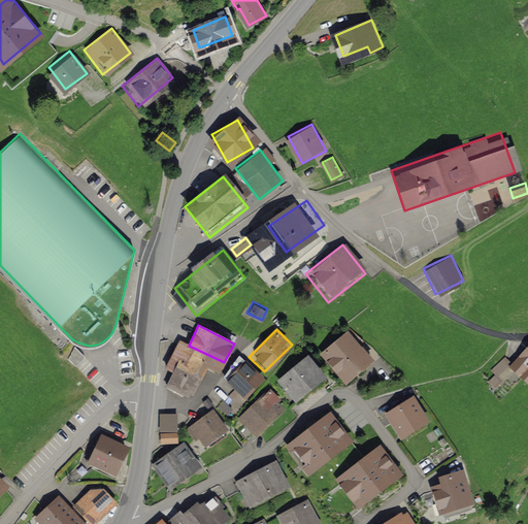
[(371,360),(344,332),(323,352),(350,381),(371,360)]
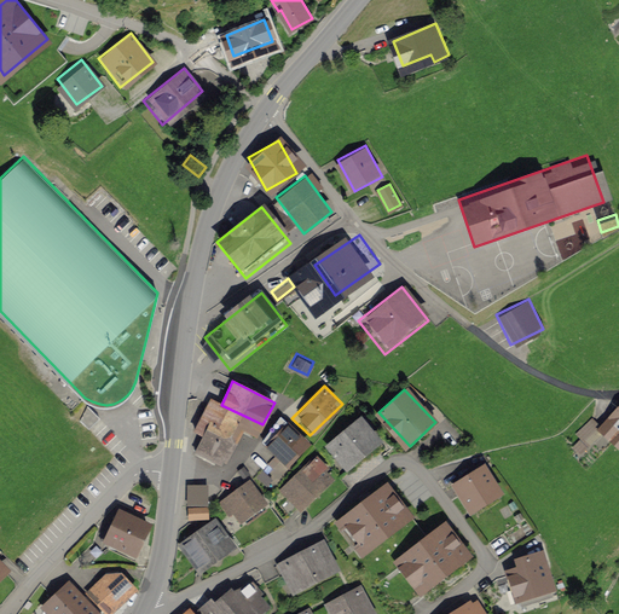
[(255,440),(262,424),(221,405),(212,400),(195,432),(204,436),(196,452),(224,467),(241,433),(255,440)]
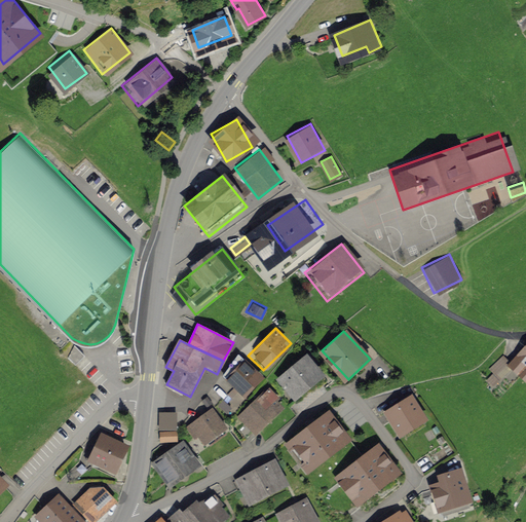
[(67,356),(74,364),(83,355),(76,346),(67,356)]
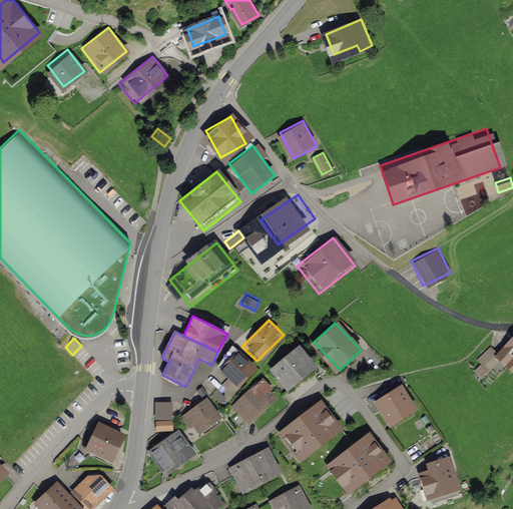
[(512,368),(512,340),(499,355),(512,368)]
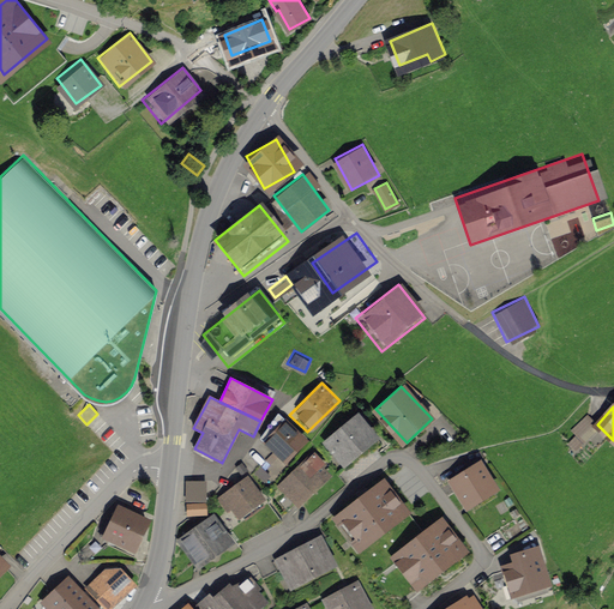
[(379,439),(359,414),(326,439),(347,464),(379,439)]
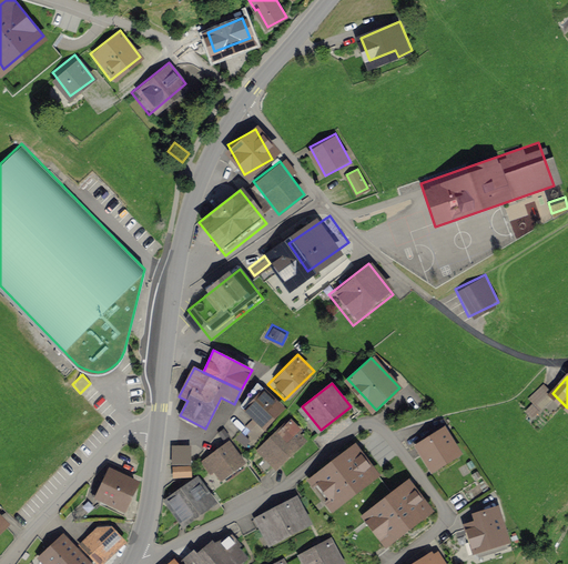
[(282,408),(265,391),(243,413),(260,430),(282,408)]
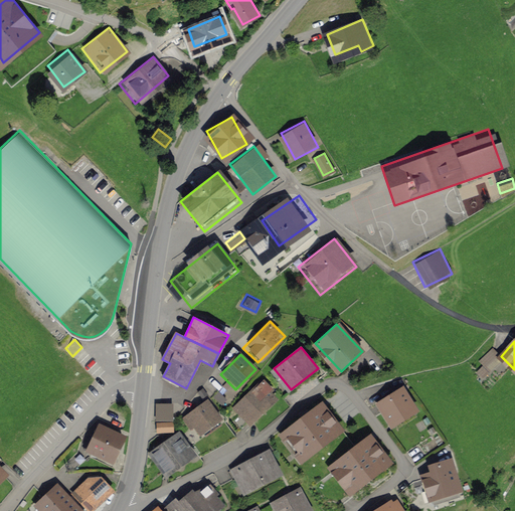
[(281,400),(263,381),(232,408),(250,429),(281,400)]
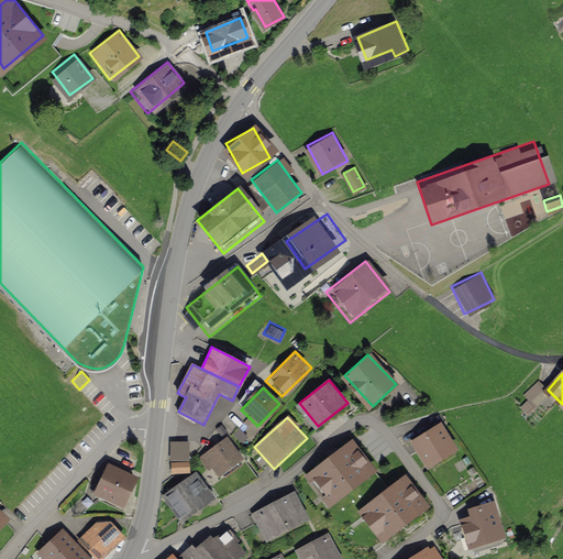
[(239,423),(233,429),(244,438),(250,431),(239,423)]
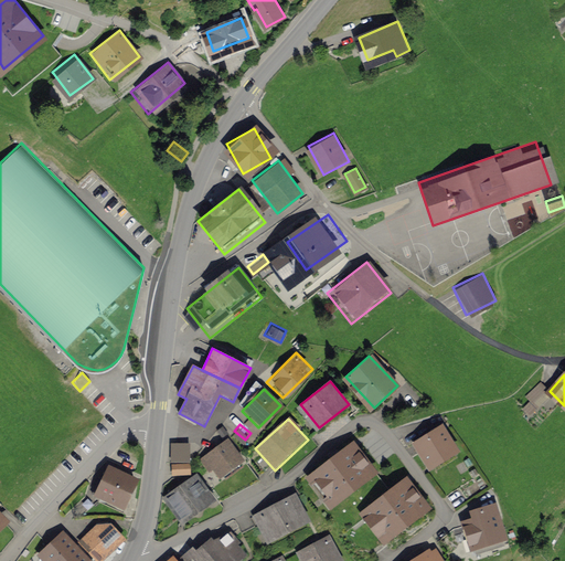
[(457,448),(440,424),(414,442),(430,466),(457,448)]
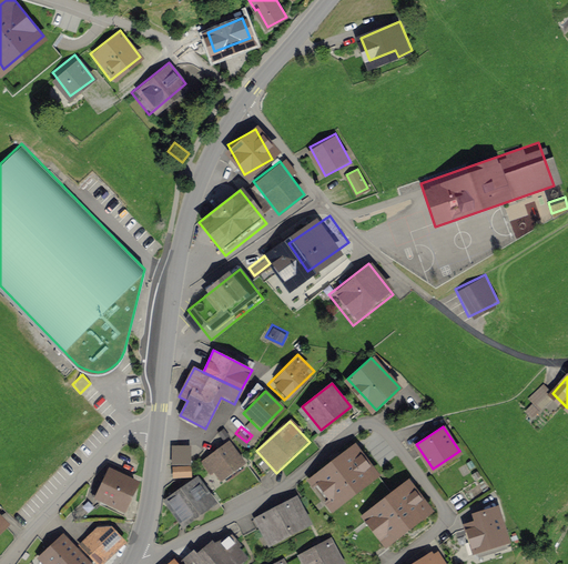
[(231,439),(202,456),(216,479),(245,460),(231,439)]
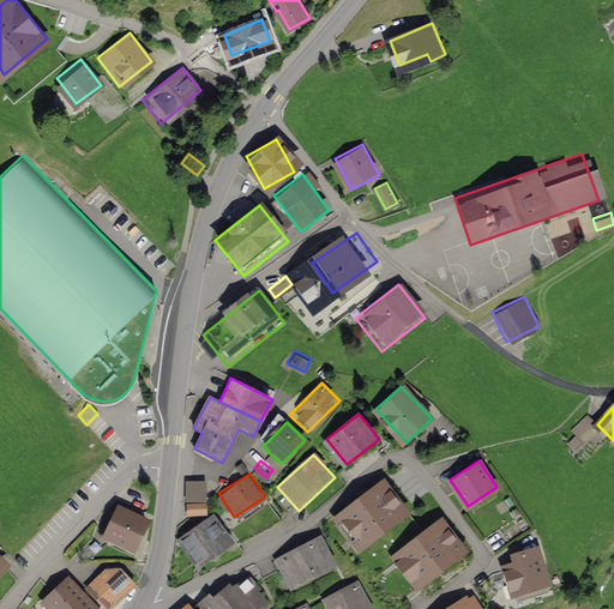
[(187,480),(187,499),(208,499),(209,481),(187,480)]
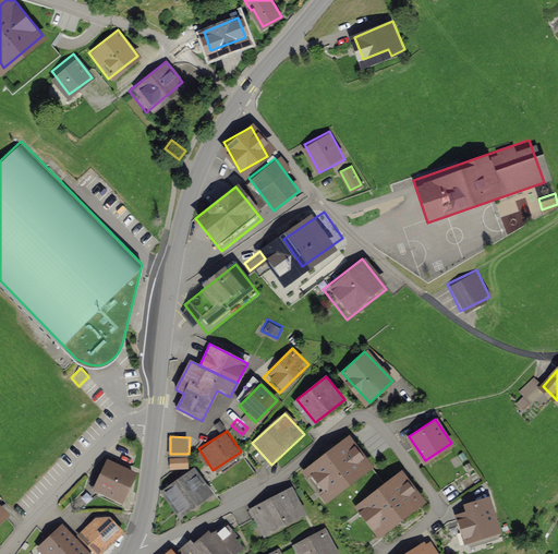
[(372,467),(349,436),(307,468),(330,498),(372,467)]
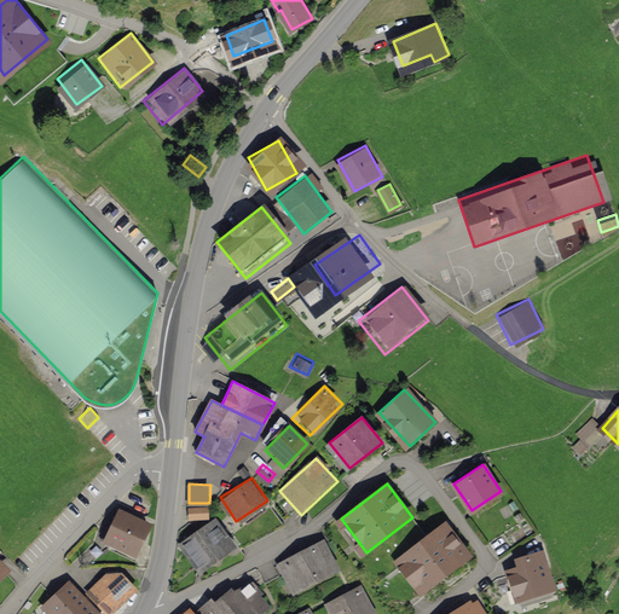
[(209,517),(209,503),(189,503),(187,516),(209,517)]
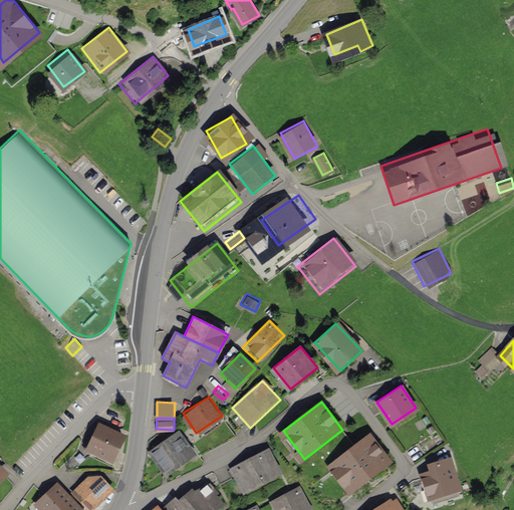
[(111,463),(123,434),(100,425),(89,454),(111,463)]
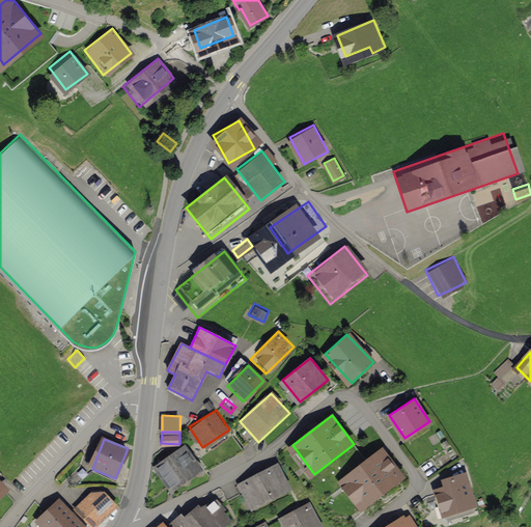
[(169,491),(206,470),(193,445),(156,466),(169,491)]
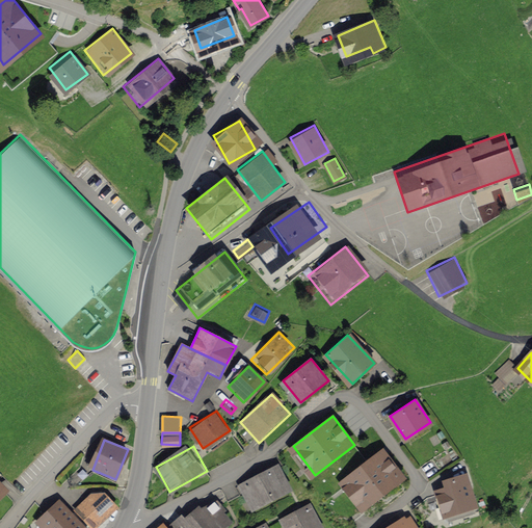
[(403,474),(380,448),(343,481),(366,507),(403,474)]
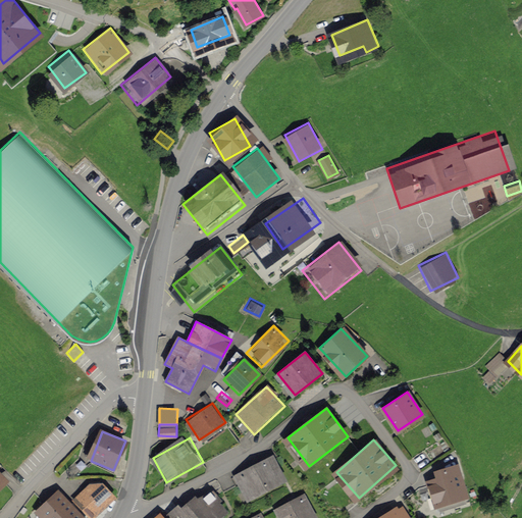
[(282,483),(268,459),(233,479),(248,504),(282,483)]
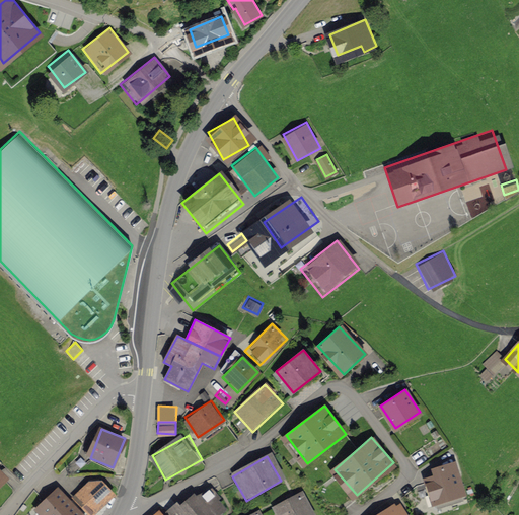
[(455,462),(425,471),(435,505),(465,496),(455,462)]
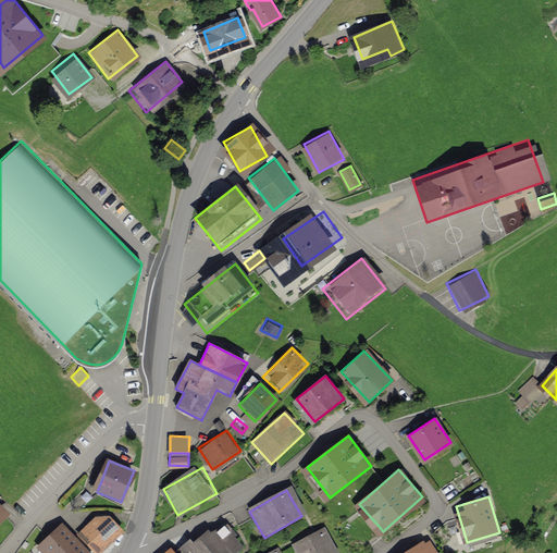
[(11,508),(0,498),(0,519),(7,513),(11,508)]
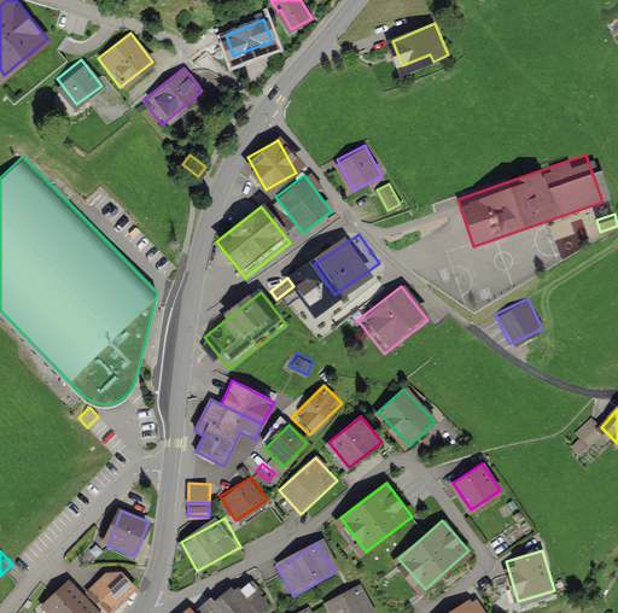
[(132,584),(114,565),(82,595),(63,576),(51,587),(71,608),(65,612),(114,612),(109,607),(132,584)]
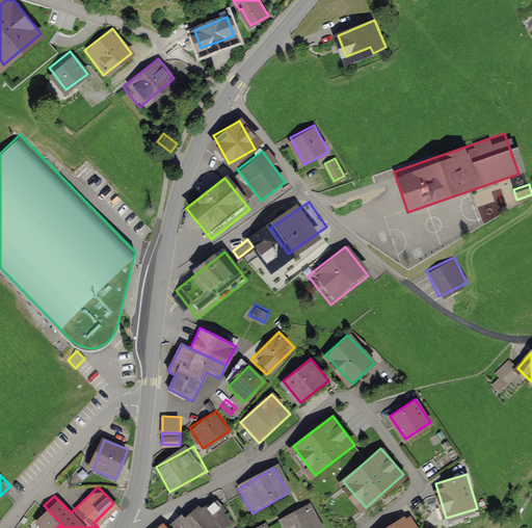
[(169,523),(175,527),(225,527),(235,523),(223,503),(213,502),(198,506),(184,518),(181,513),(169,523)]
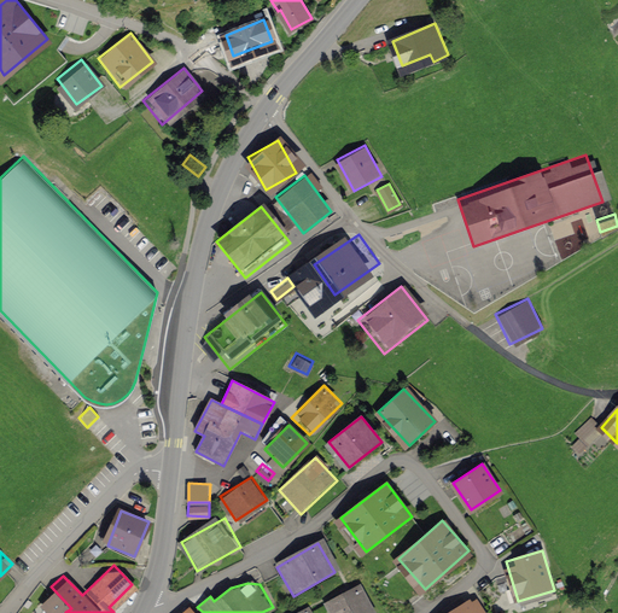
[(372,612),(361,588),(325,602),(328,612),(372,612)]
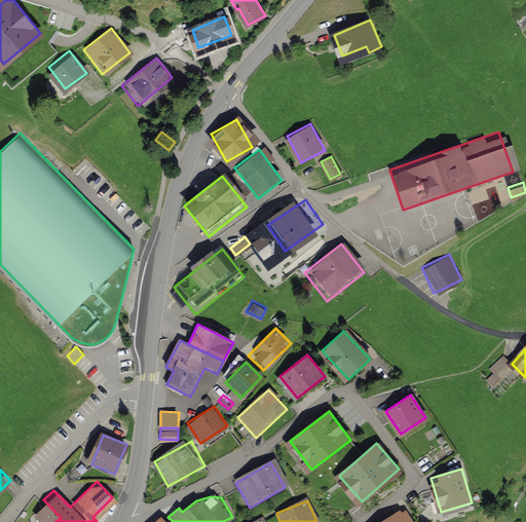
[(412,521),(406,509),(380,521),(412,521)]
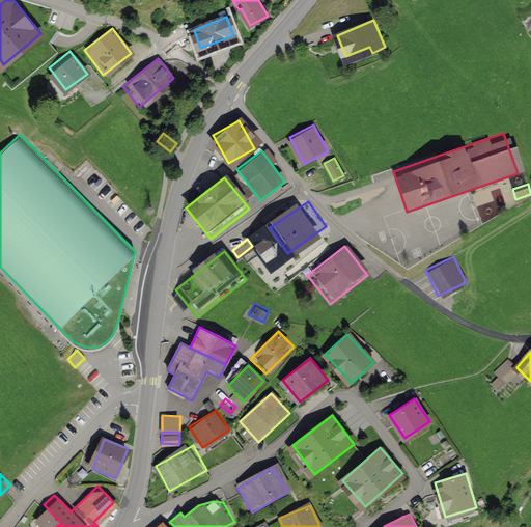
[(271,526),(267,518),(248,526),(271,526)]
